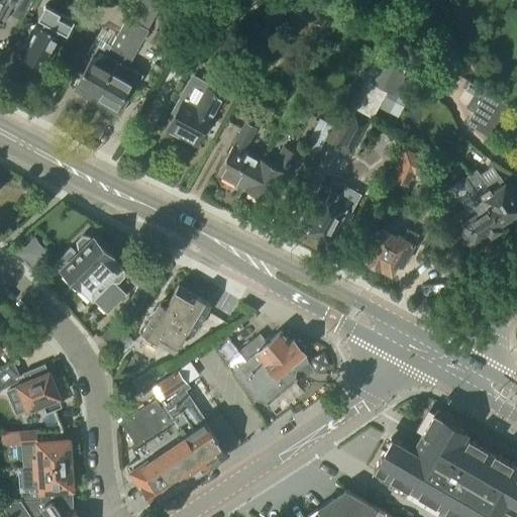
[(13,5),(2,0),(0,0),(0,23),(2,24),(13,5)]
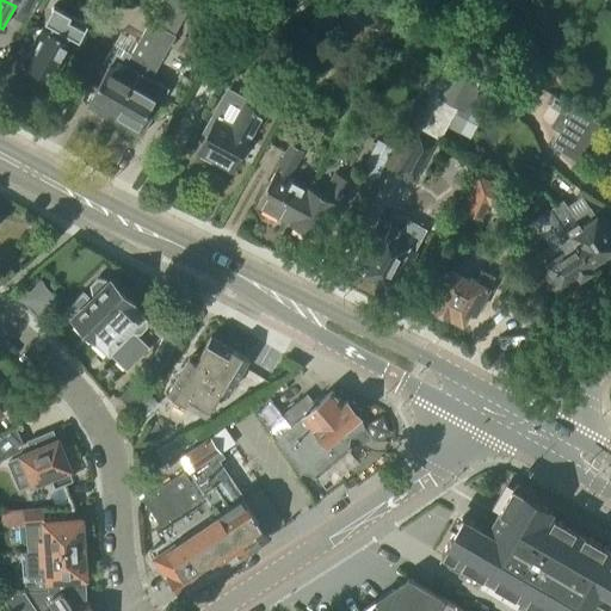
[(97,87),(92,85),(82,102),(88,105),(87,109),(102,117),(104,113),(113,118),(170,14),(172,16),(177,7),(179,1),(176,0),(161,0),(128,61),(110,51),(103,66),(107,68),(97,87)]
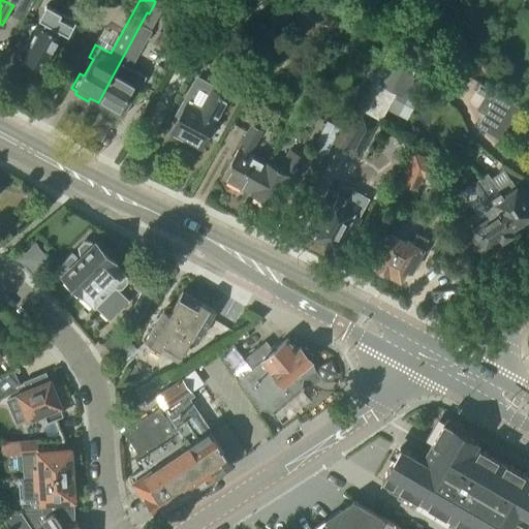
[(147,12),(98,102),(105,106),(104,110),(117,117),(119,114),(124,117),(132,103),(129,101),(128,100),(133,90),(138,93),(146,78),(130,69),(152,31),(151,31),(162,10),(153,6),(149,13),(147,12)]
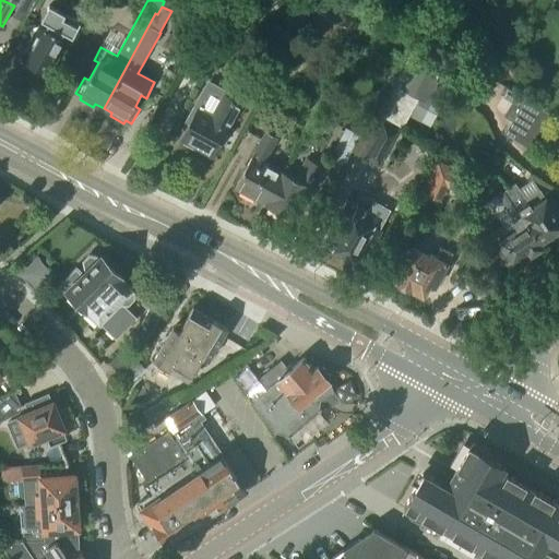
[(23,23),(28,13),(20,9),(14,19),(23,23)]
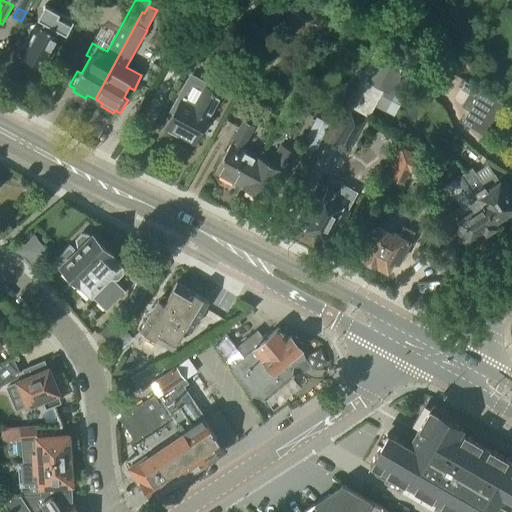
[(67,35),(72,26),(56,17),(58,14),(47,8),(21,57),(42,68),(51,53),(53,54),(62,37),(57,35),(59,31),(67,35)]
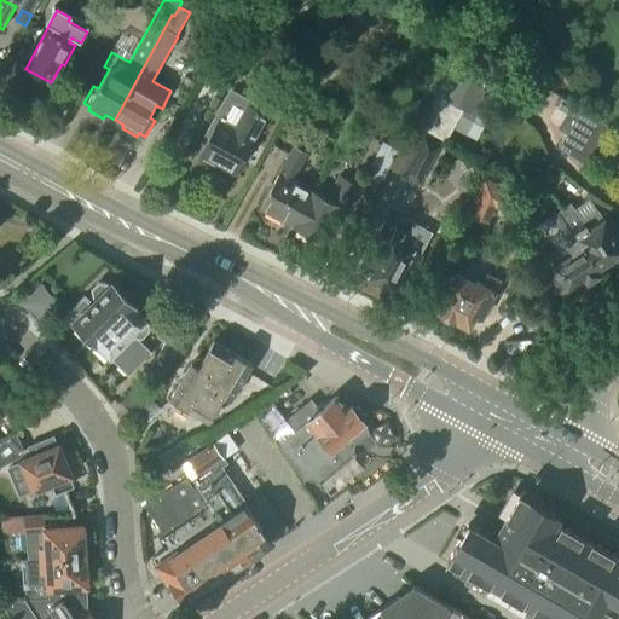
[(302,23),(293,41),(317,56),(328,36),(302,23)]
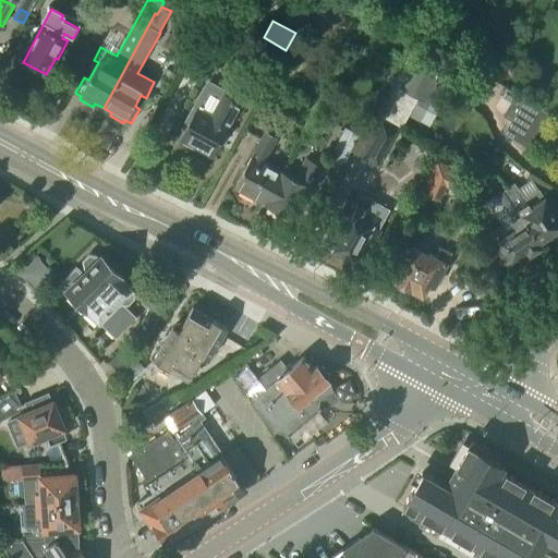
[(423,99),(447,56),(414,39),(378,106),(390,111),(403,87),(417,96),(423,99)]
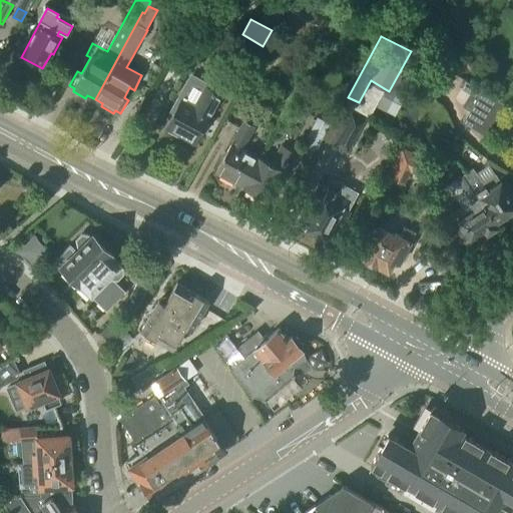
[(166,128),(194,144),(220,97),(212,92),(216,86),(192,73),(170,112),(174,114),(166,128)]
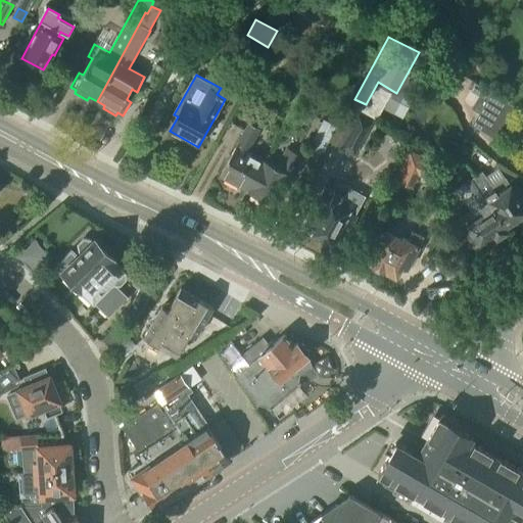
[(379,112),(391,90),(378,82),(366,104),(379,112)]
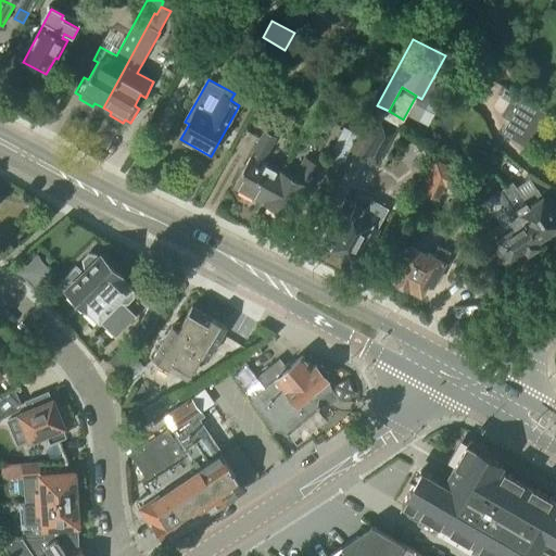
[(545,111),(523,99),(503,134),(526,147),(545,111)]
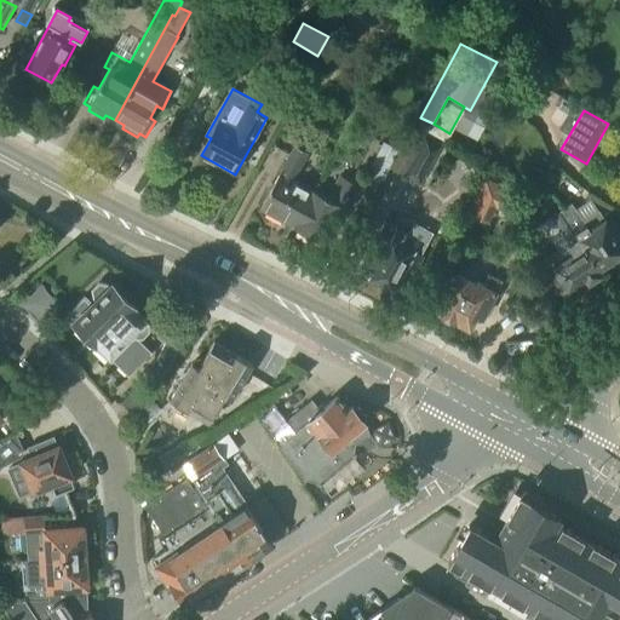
[(420,185),(442,147),(425,137),(428,132),(413,124),(390,168),(420,185)]
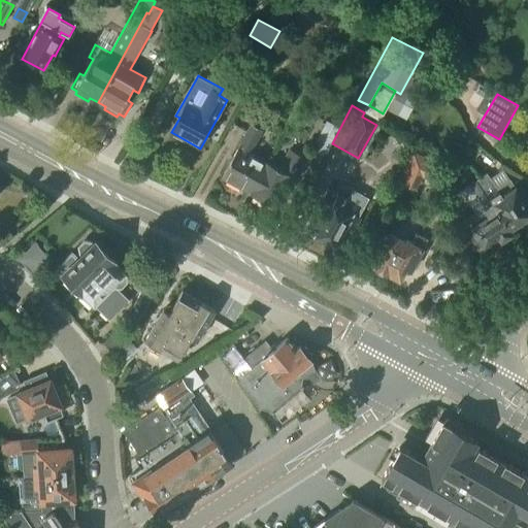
[(325,157),(339,128),(326,121),(311,150),(325,157)]
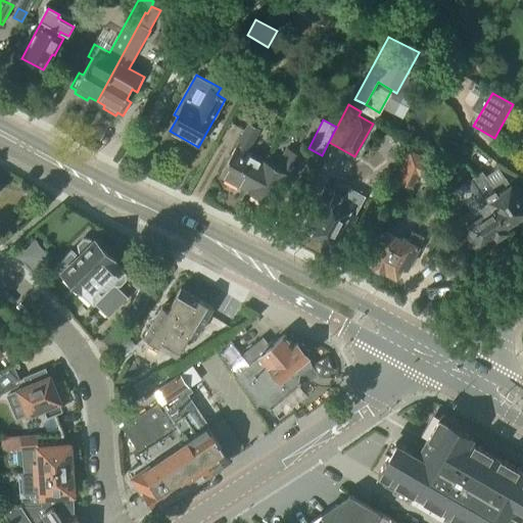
[(249,192),(267,161),(247,151),(258,131),(247,125),(219,176),(249,192)]
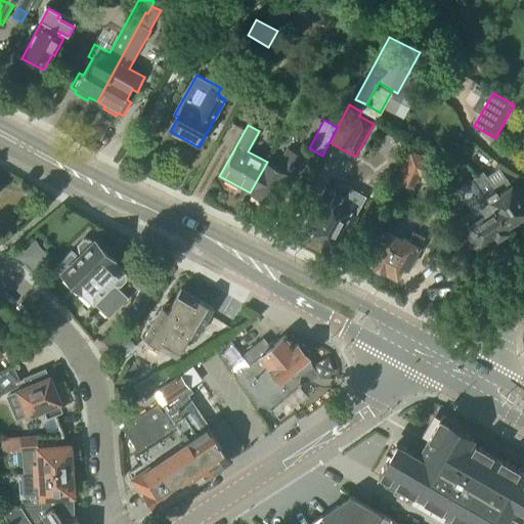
[(409,150),(402,168),(448,189),(456,173),(409,150)]
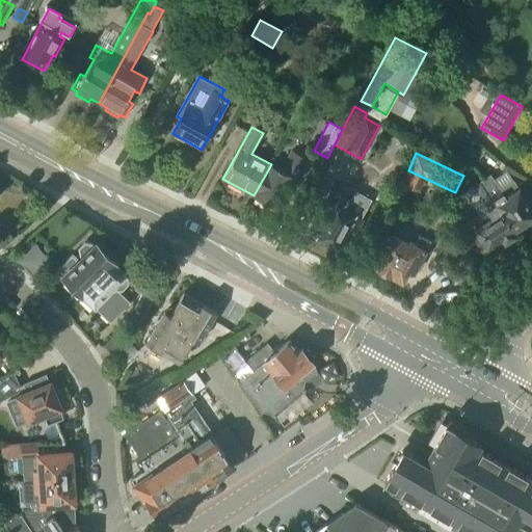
[(280,210),(306,161),(295,155),(285,173),(271,164),(254,195),(280,210)]
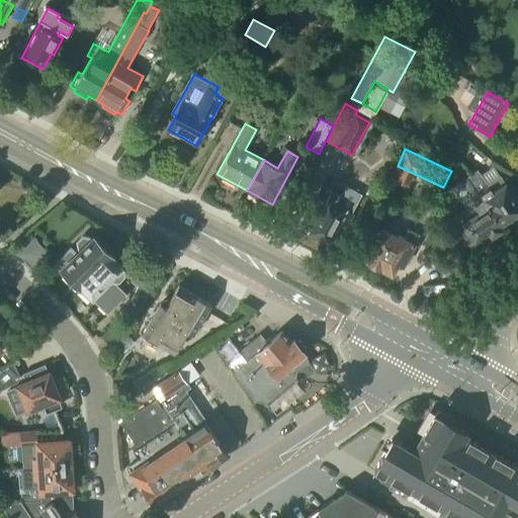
[(488,185),(479,170),(468,176),(502,226),(517,214),(517,195),(514,197),(501,177),(488,185)]
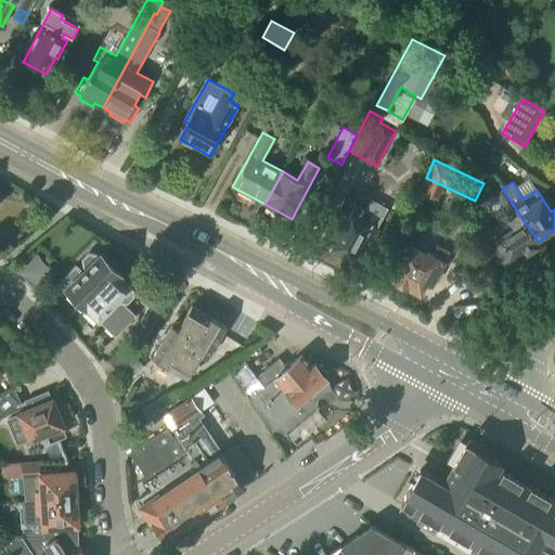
[(538,242),(502,189),(494,194),(511,219),(508,220),(514,228),(506,233),(502,228),(498,227),(490,232),(489,236),(493,242),(492,243),(507,267),(527,254),(527,255),(539,247),(536,243),(538,242)]
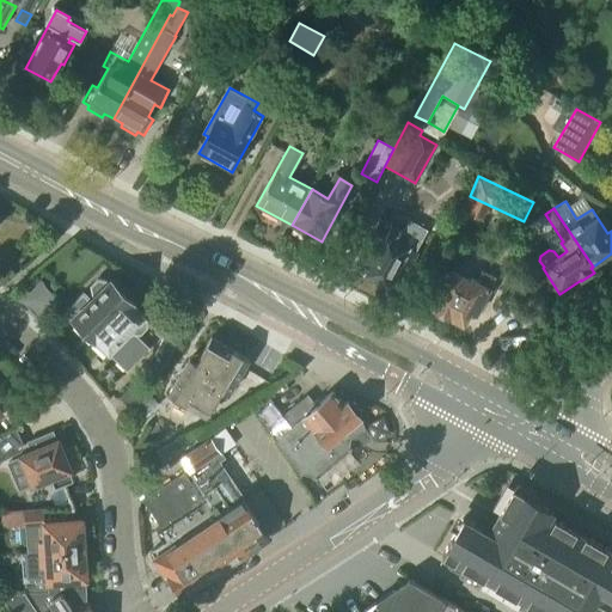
[(417,252),(422,242),(383,221),(357,269),(369,275),(367,279),(383,287),(385,283),(396,289),(416,252),(417,252)]
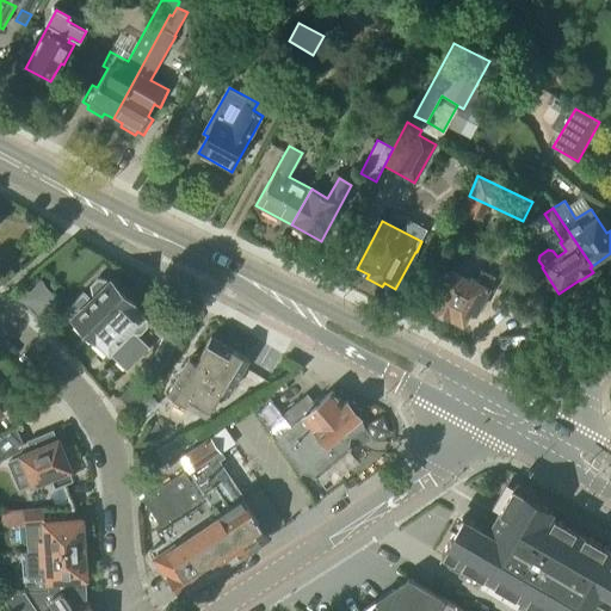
[(469,282),(451,271),(431,308),(433,316),(442,320),(450,319),(463,326),(469,314),(475,316),(489,290),(494,279),(481,272),(475,282),(470,279),(469,282)]
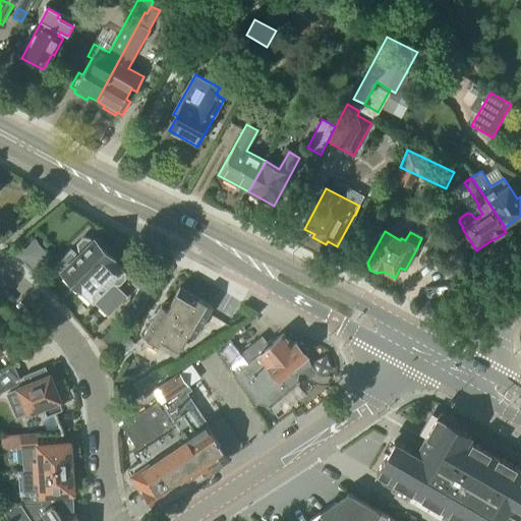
[(124,271),(94,240),(93,242),(90,239),(83,238),(77,244),(78,251),(80,253),(77,256),(71,250),(56,266),(108,317),(127,298),(114,285),(119,285),(125,280),(124,274),(122,272),(124,271)]
